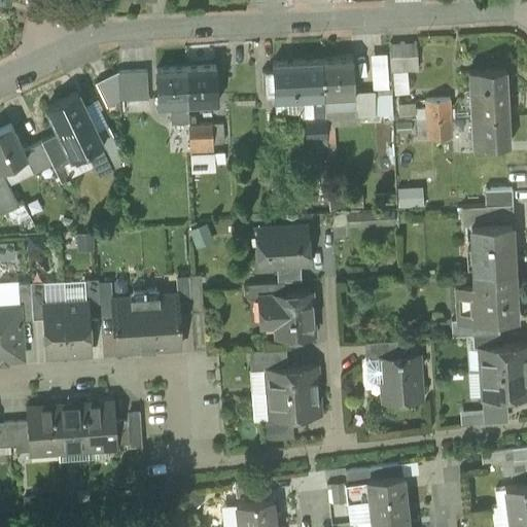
[(416,43),(401,44),(403,72),(409,71),(417,71),(416,43)]
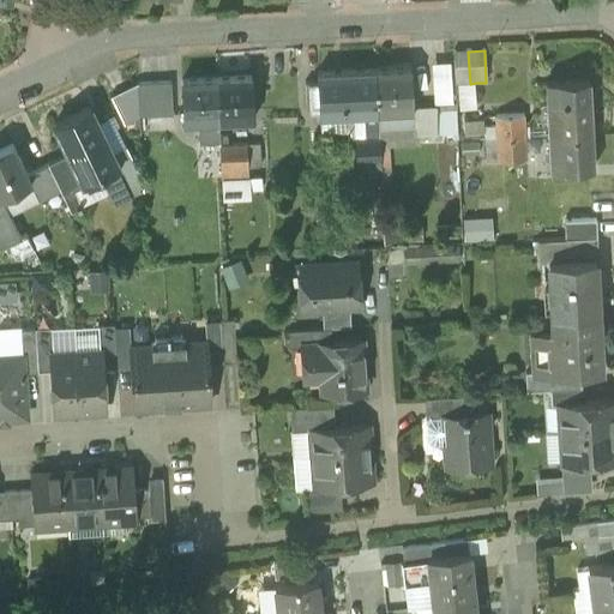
[(455,84),(470,84),(468,52),(453,53),(455,84)]
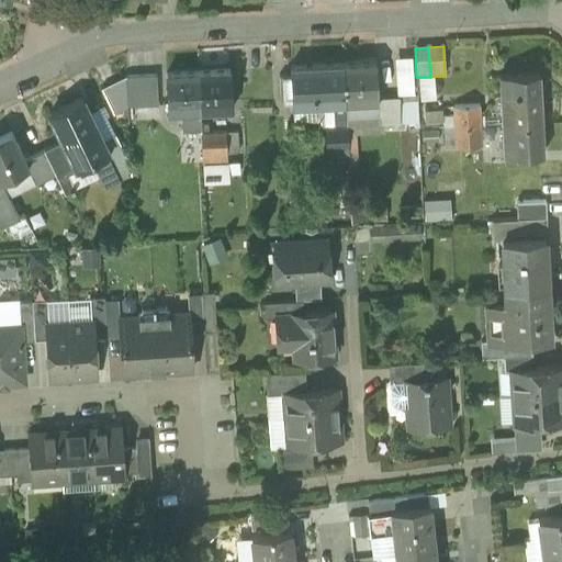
[(409,57),(393,57),(395,96),(412,94),(409,57)]
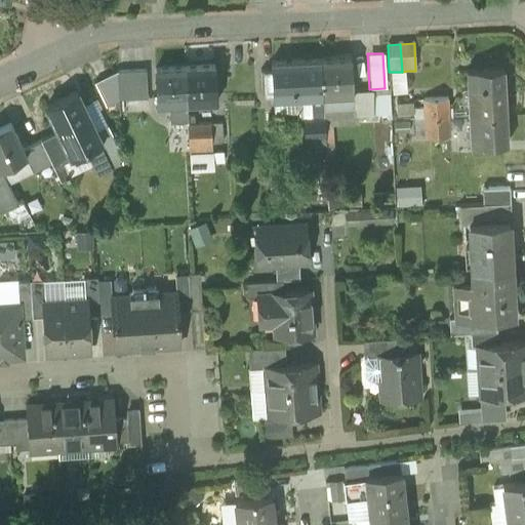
[(349,59),(320,61),(322,97),(350,96),(350,92),(349,59)]
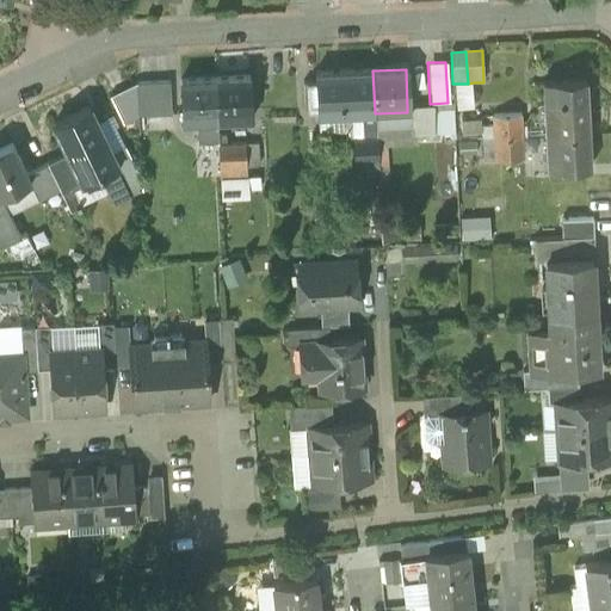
[(372,71),(338,73),(340,116),(346,115),(362,115),(375,113),(372,71)]
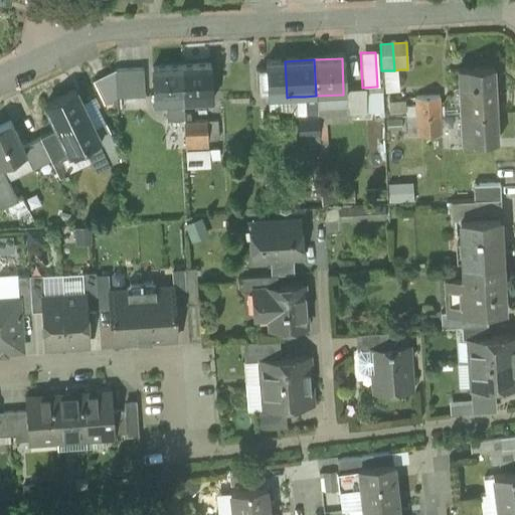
[(268,99),(287,98),(285,61),(266,62),(266,69),(267,92),(268,99)]
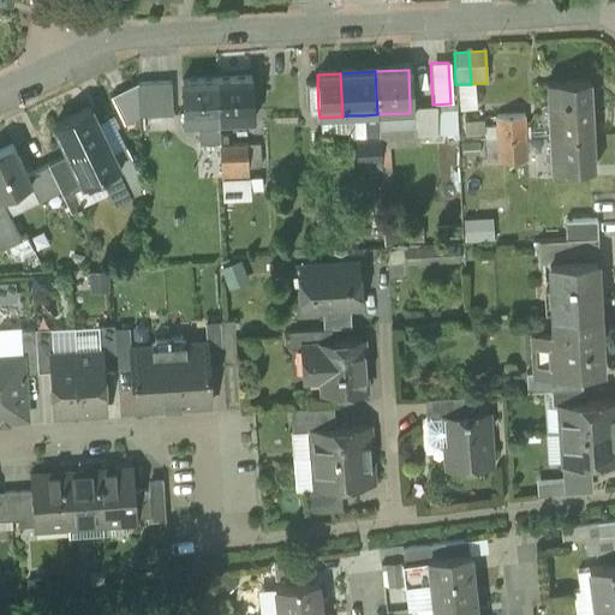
[(250,78),(216,79),(219,124),(252,121),(250,78)]
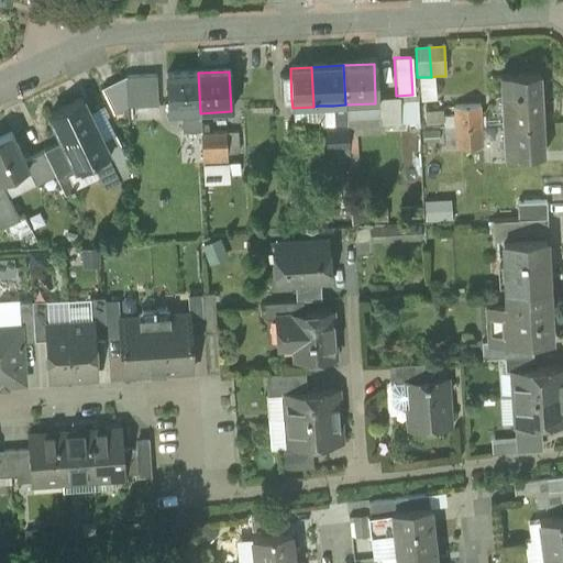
[(201,123),(200,113),(198,73),(166,75),(168,114),(181,113),(190,113),(190,123),(201,123)]
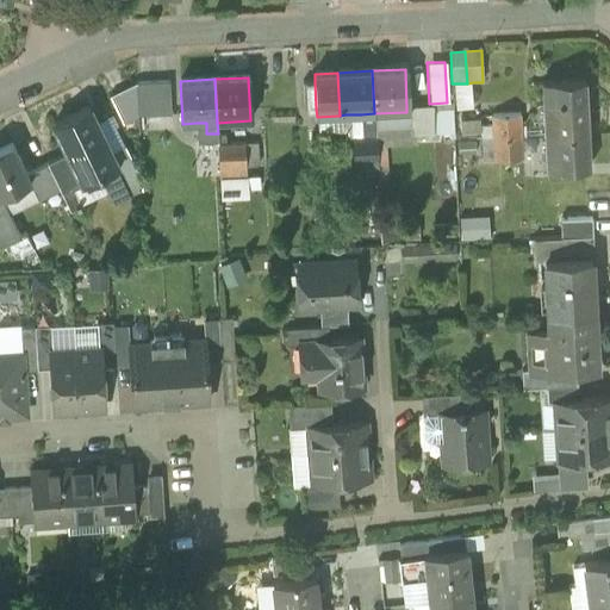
[(541,82),(545,135),(586,132),(584,80),(541,82)]
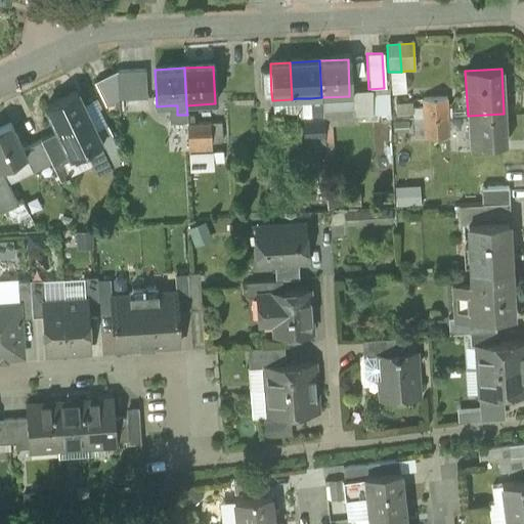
[(117,72),(117,73),(119,99),(147,98),(146,70),(117,72)]
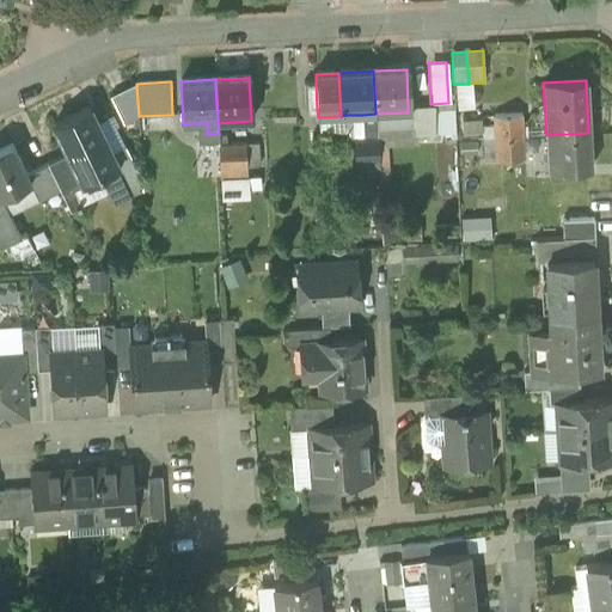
[(304,84),(305,110),(317,109),(316,83),(304,84)]
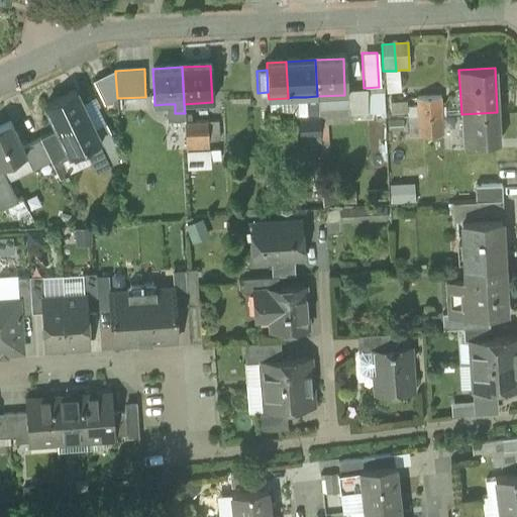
[(396,71),(383,71),(384,87),(384,93),(402,92),(401,70),(396,71)]
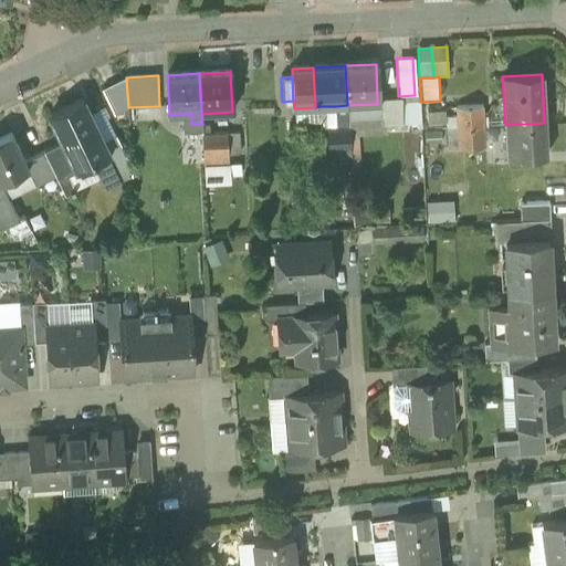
[(108,117),(128,107),(126,79),(97,93),(104,107),(108,117)]
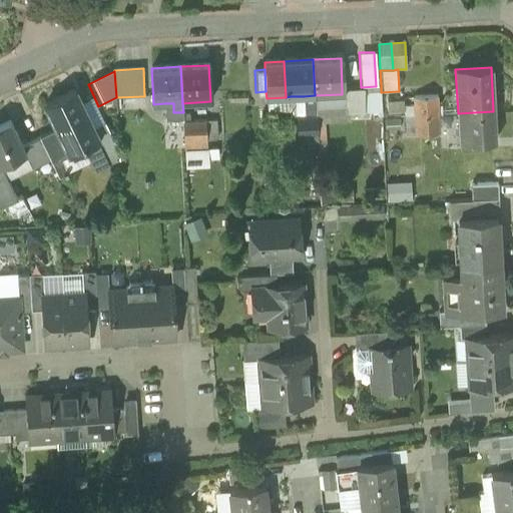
[(48,96),(72,88),(67,73),(43,81),(48,96)]
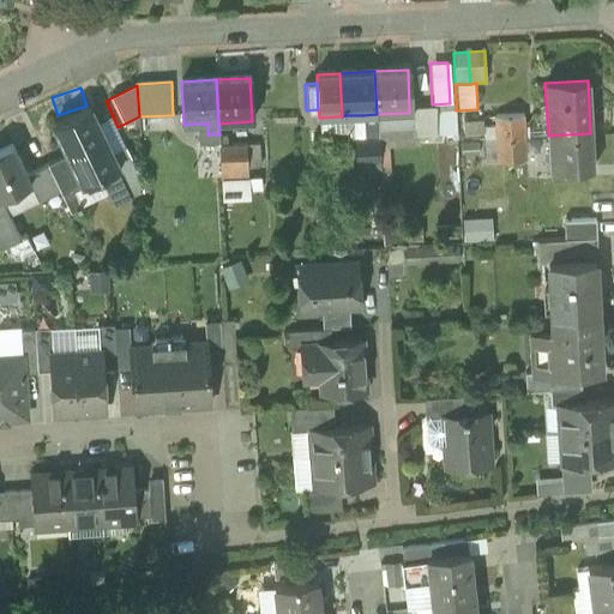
[(450,103),(432,104),(432,107),(434,107),(437,136),(457,134),(456,110),(456,103),(450,103)]
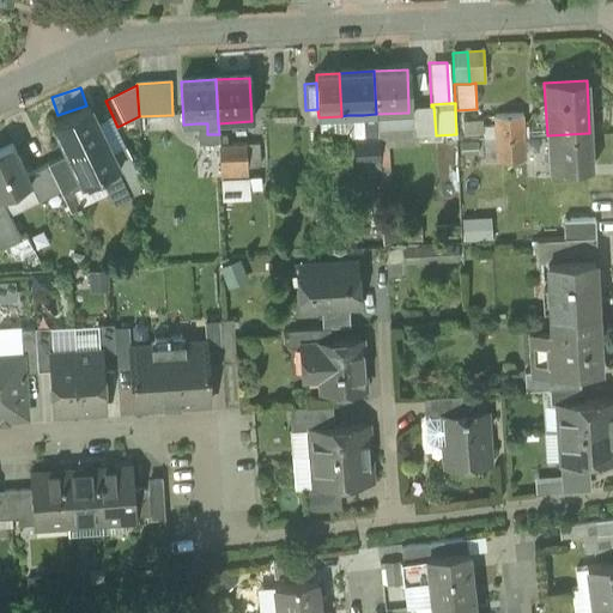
[(416,108),(417,137),(436,135),(434,107),(431,107),(416,108)]
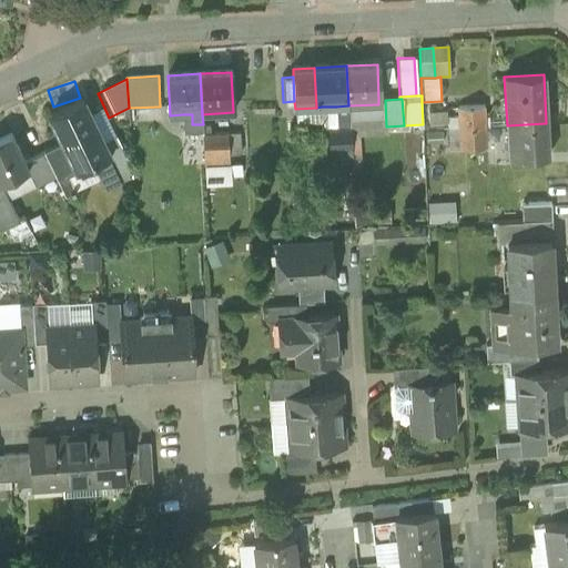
[(379,118),(350,119),(350,127),(351,135),(387,134),(386,127),(385,100),(378,100),(378,104),(379,118)]
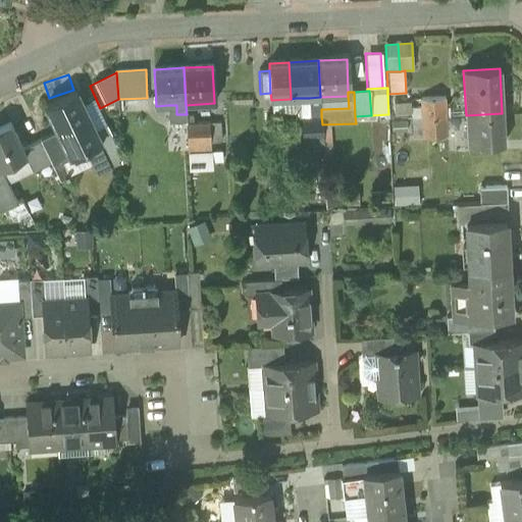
[(41,140),(51,161),(69,152),(71,156),(86,150),(99,143),(94,131),(82,105),(75,93),(47,106),(59,131),(41,140)]
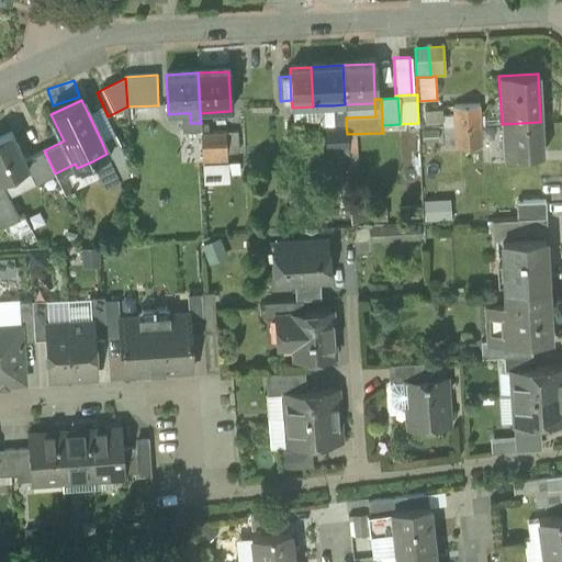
[(374,103),(345,104),(346,117),(375,116),(374,103)]
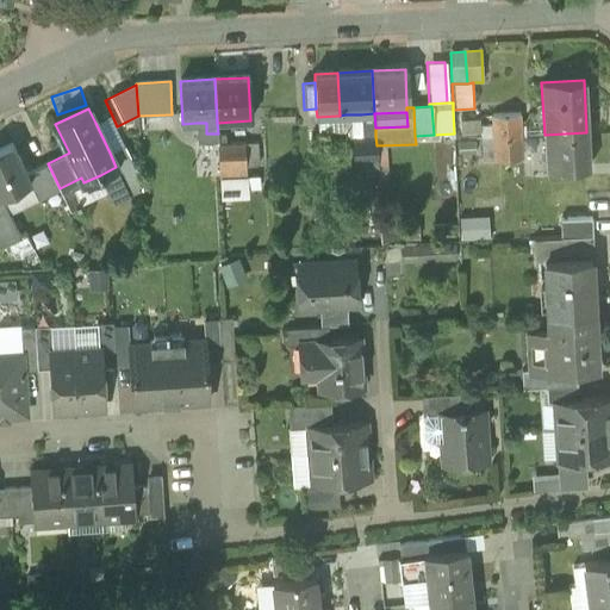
[(374,113),(361,114),(362,137),(375,136),(375,128),(374,113)]
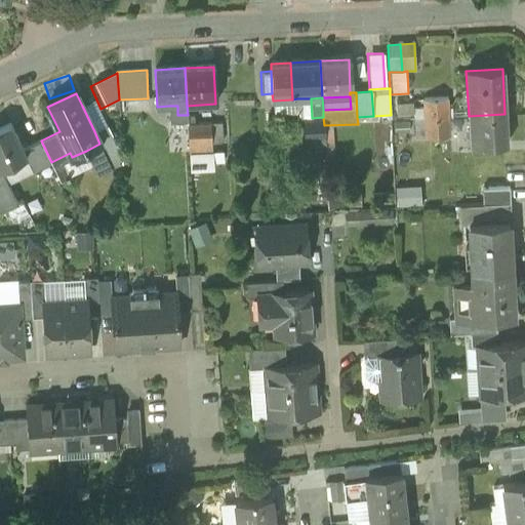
[(292,99),(273,101),(273,113),(298,112),(297,98),(292,99)]
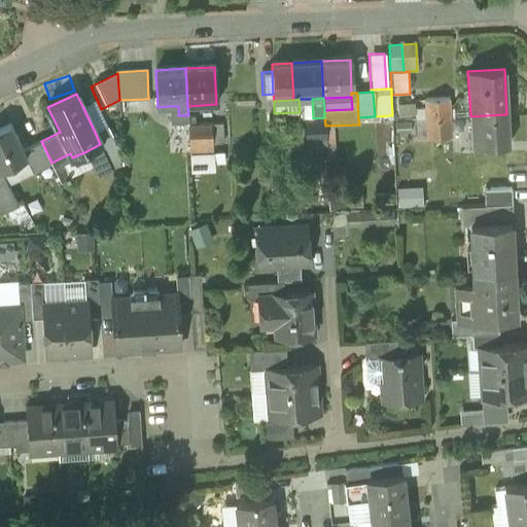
[(312,99),(299,99),(300,112),(300,118),(305,118),(313,118),(312,99)]
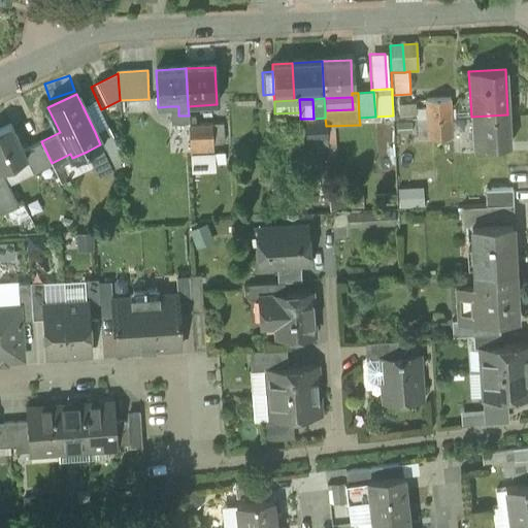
[(97,100),(83,106),(95,132),(107,127),(100,110),(101,109),(97,100)]
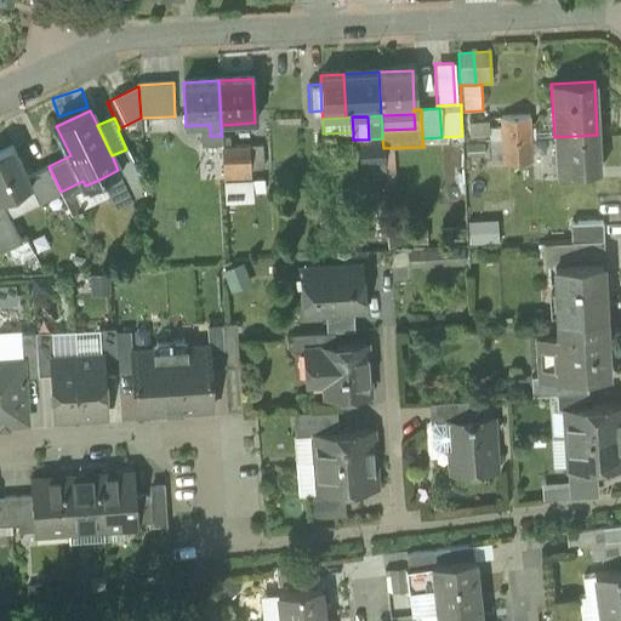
[(500,126),(501,140),(529,138),(528,118),(500,119),(500,126)]
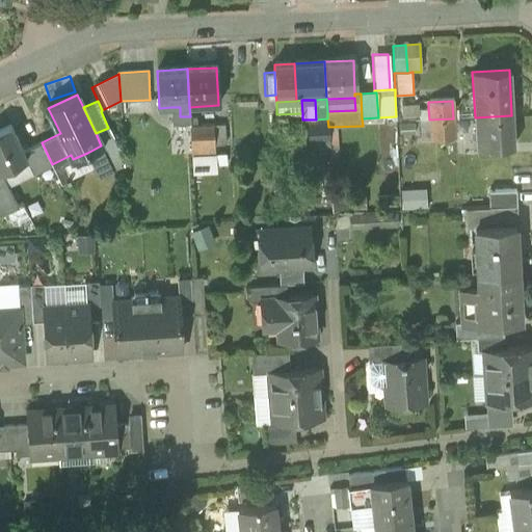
[(419,103),(401,104),(401,115),(419,115),(419,108),(419,103)]
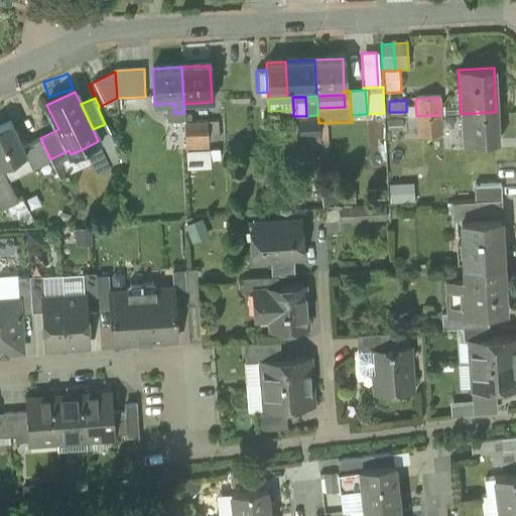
[(174,104),(166,104),(167,120),(184,119),(184,113),(174,113),(174,104)]
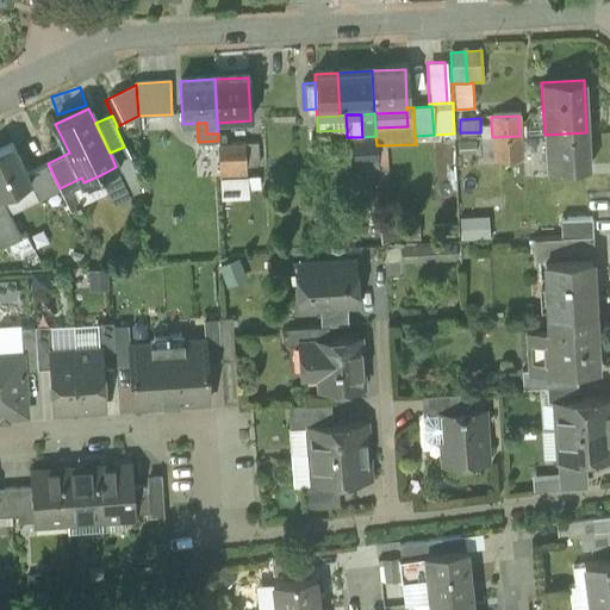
[(480,138),(492,137),(491,124),(480,124),(480,132),(480,138)]
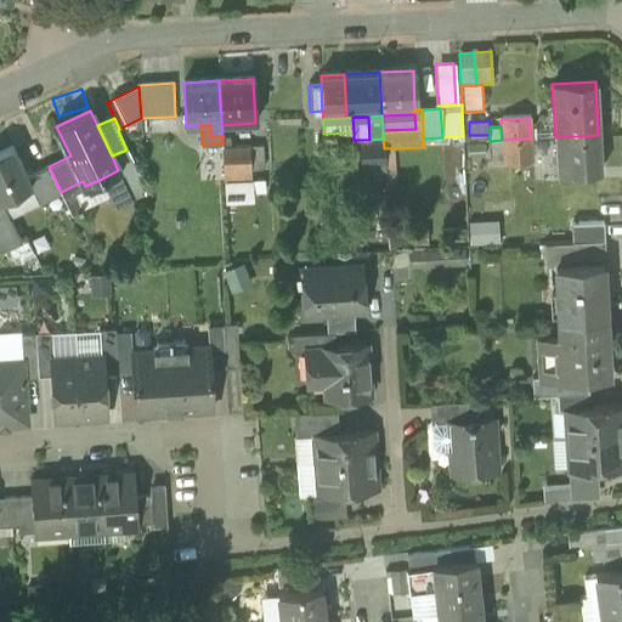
[(600,170),(598,135),(555,137),(557,173),(600,170)]
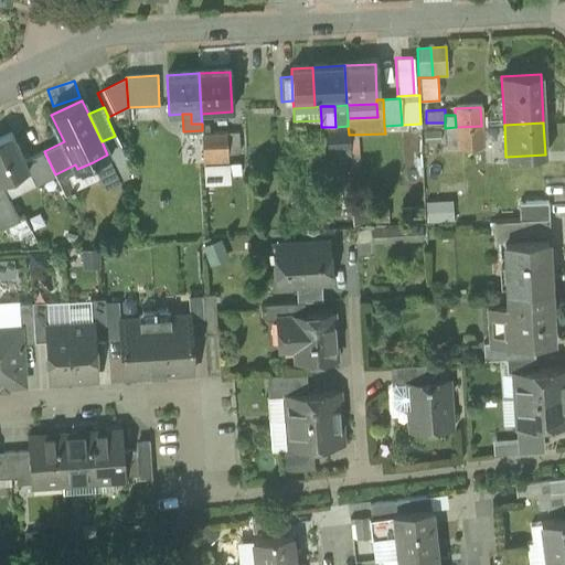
[(327,127),(328,159),(350,158),(349,135),(348,126),(336,127),(327,127)]
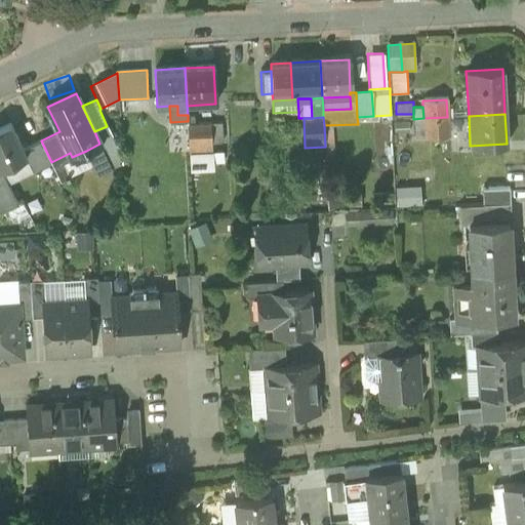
[(448,136),(447,117),(423,118),(425,138),(448,136)]
